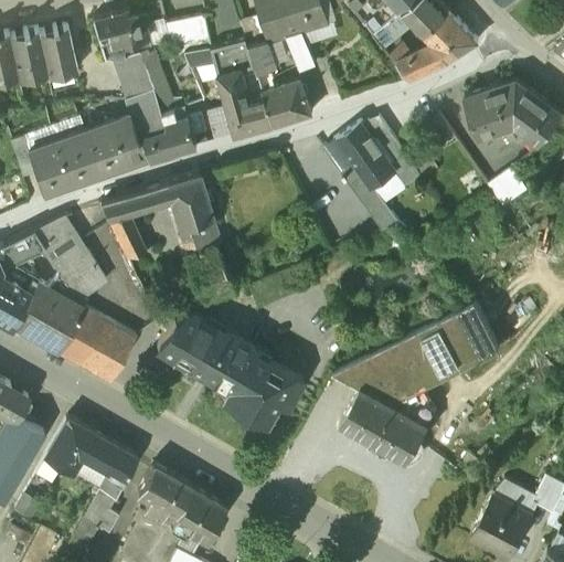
[(319,0),(255,0),(261,18),(268,43),(286,39),(300,33),(327,25),(319,0)]
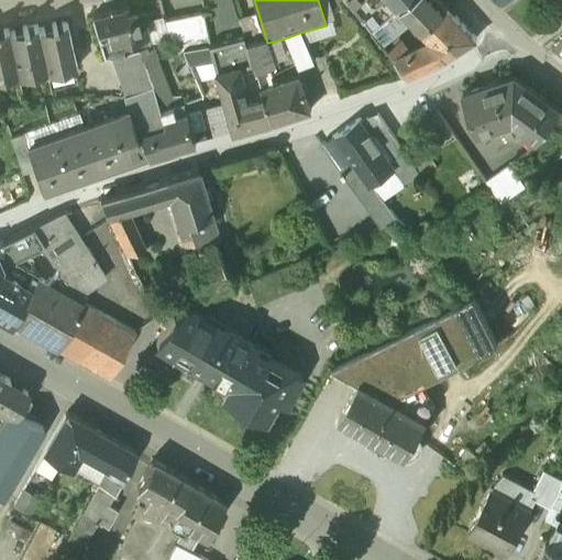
[(344,0),(354,11),(365,2),(366,0),(344,0)]
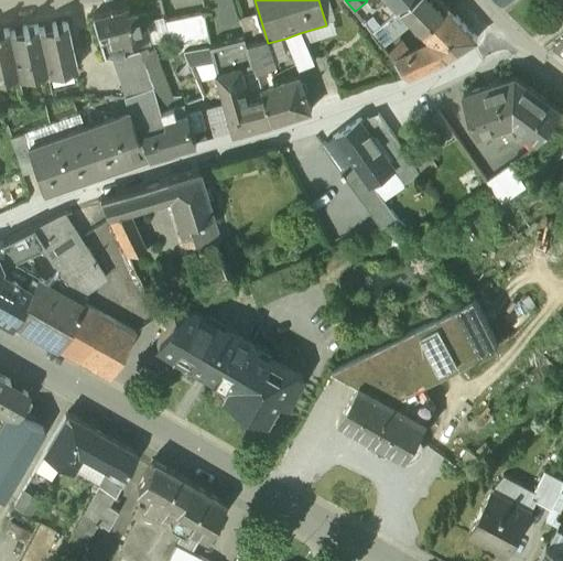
[(388,0),(394,7),(400,12),(414,0),(388,0)]
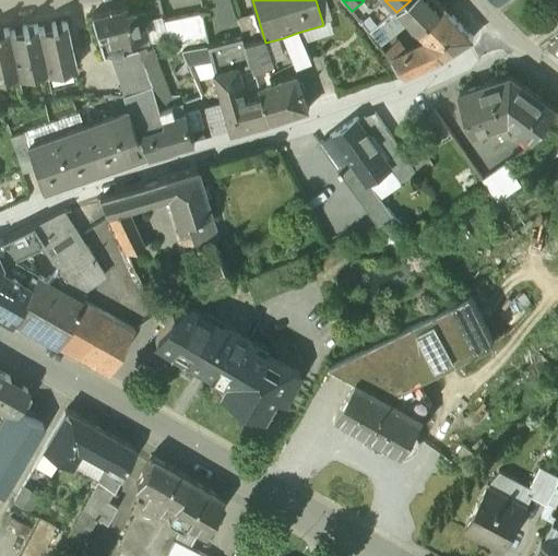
[(432,0),(411,0),(396,12),(407,24),(417,35),(443,11),(432,0)]
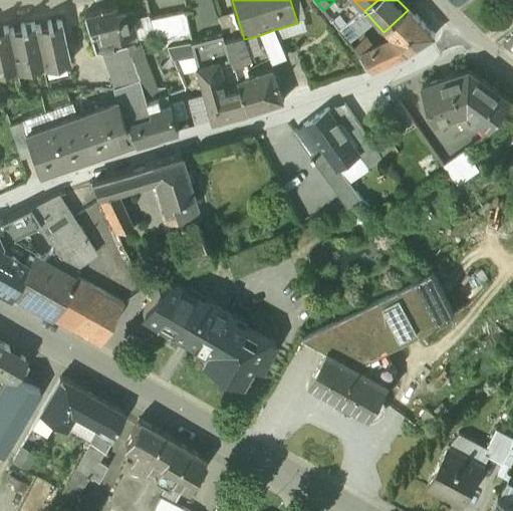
[(512,0),(500,0),(508,10),(512,5),(512,0)]
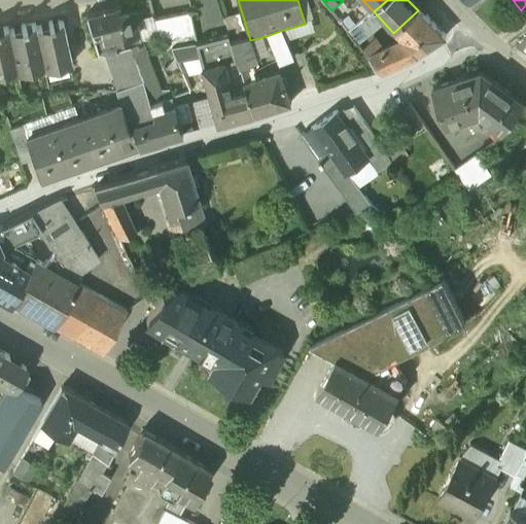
[(342,2),(331,10),(339,20),(349,11),(342,2)]
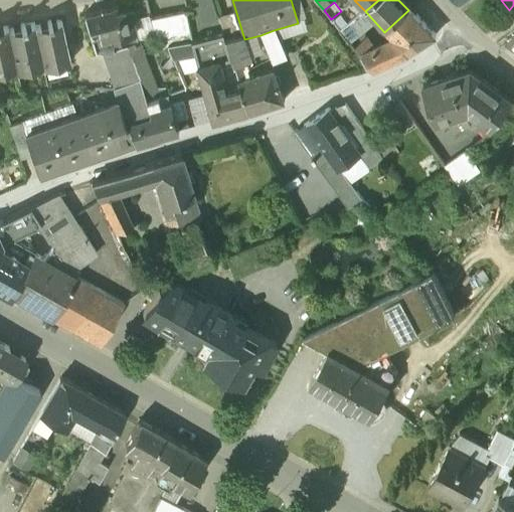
[(360,6),(349,15),(353,20),(365,11),(360,6)]
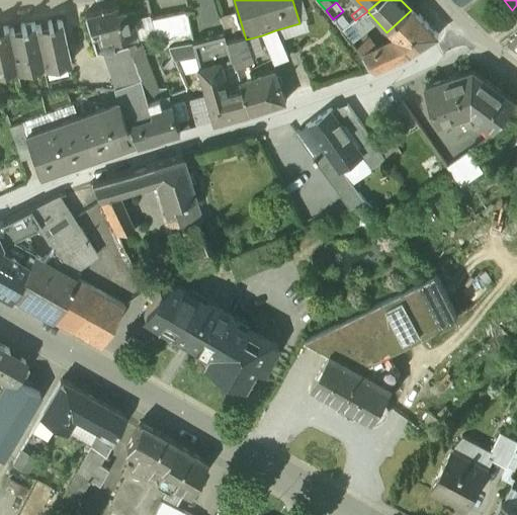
[(120,9),(87,17),(87,18),(86,18),(96,52),(101,53),(113,55),(114,54),(111,41),(137,35),(134,22),(132,12),(120,14),(120,9)]
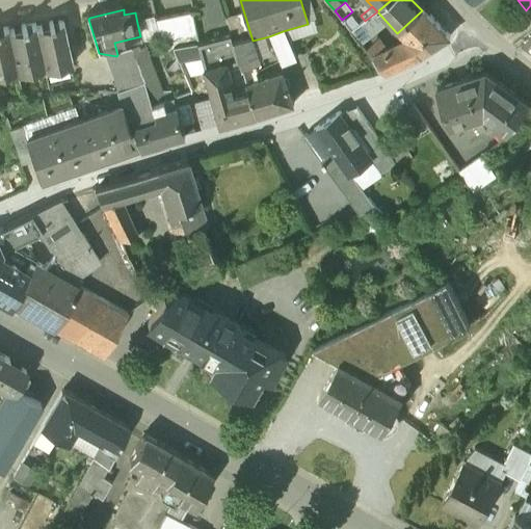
[(422,10),(397,33),(406,41),(430,19),(422,10)]
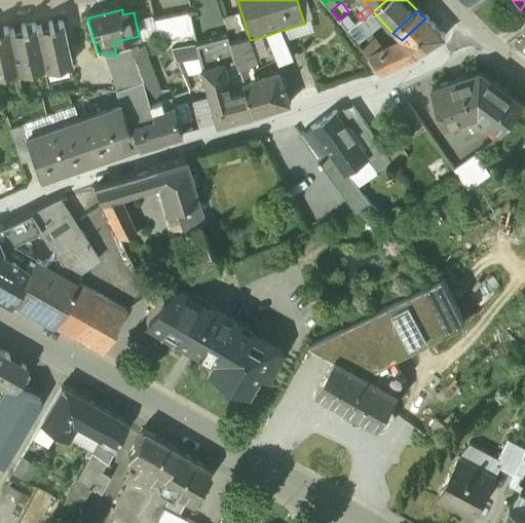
[(359,24),(348,11),(338,20),(347,32),(358,24),(359,24)]
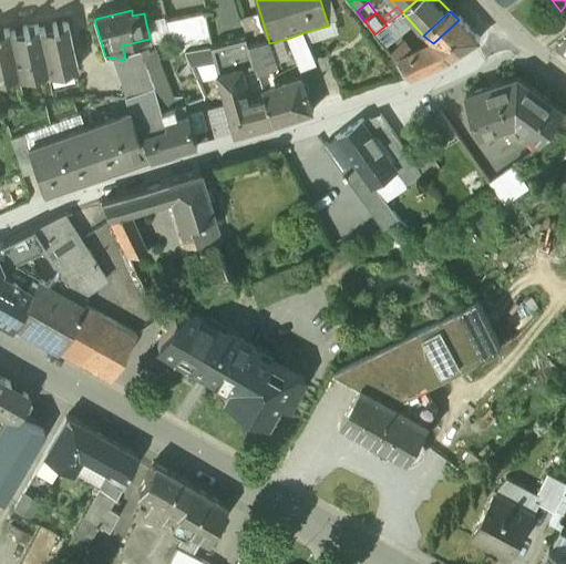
[(387,26),(386,26),(402,44),(404,31),(413,24),(402,12),(389,22),(387,26)]
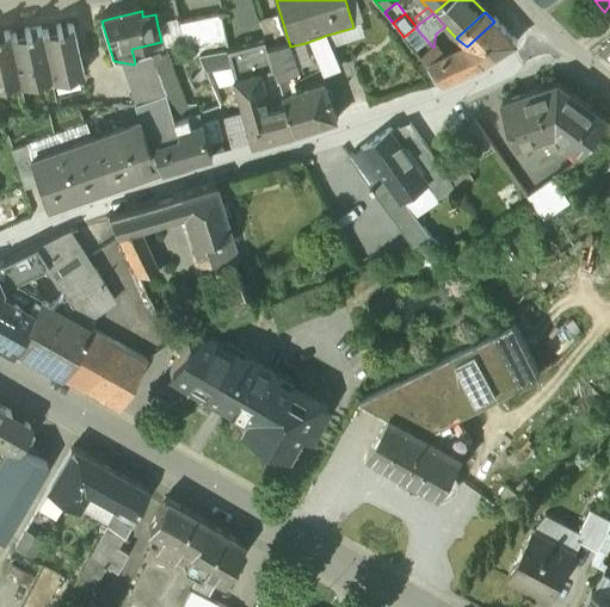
[(222,18),(180,26),(185,47),(188,61),(229,54),(222,18)]
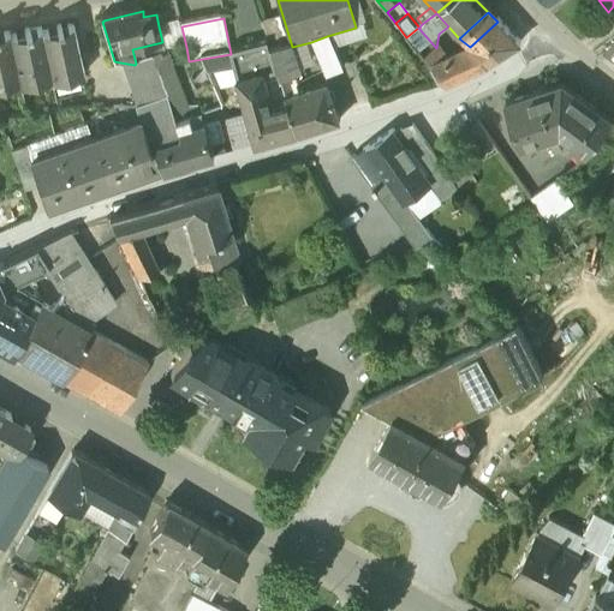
[(284,19),(263,25),(268,43),(270,51),(292,47),(284,19)]
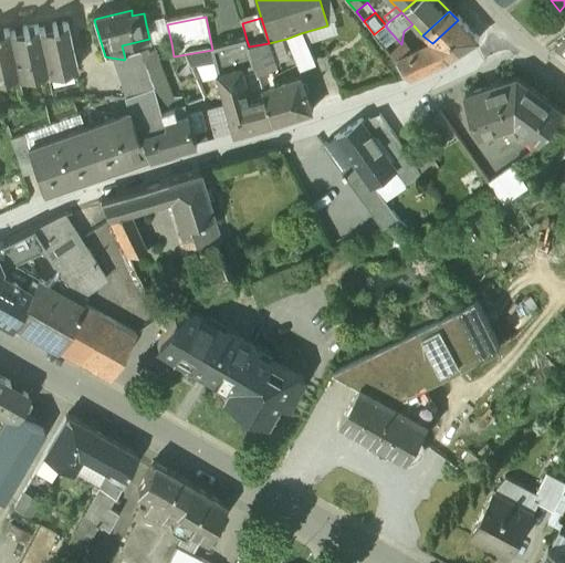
[(166,20),(146,24),(149,39),(153,49),(171,43),(167,24),(166,20)]
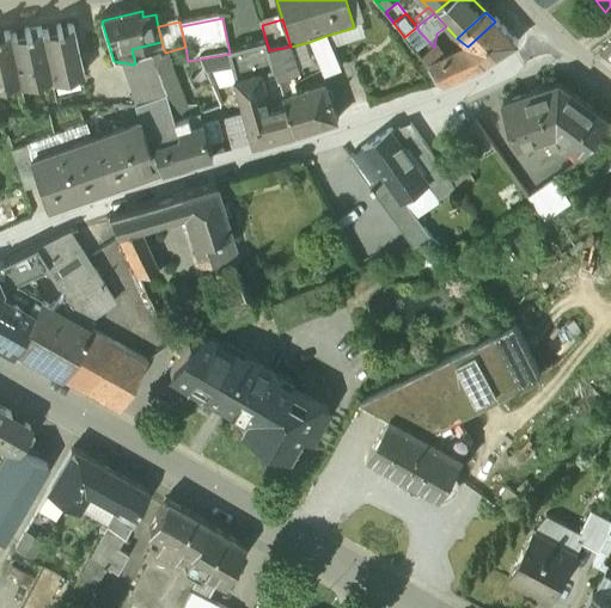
[(495,22),(468,47),(457,56),(444,62),(429,69),(445,87),(487,68),(519,47),(495,22)]
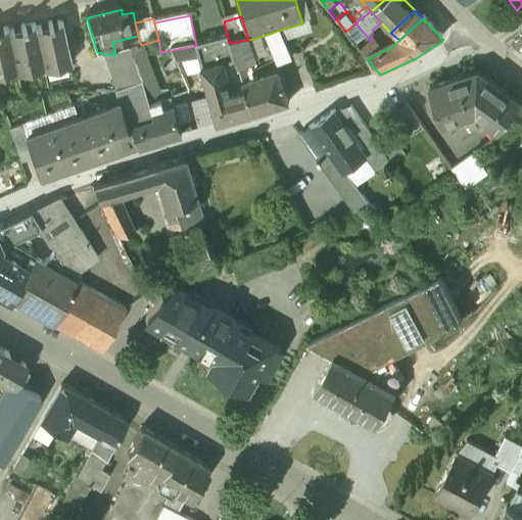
[(371,41),(356,24),(345,32),(361,50),(371,41)]
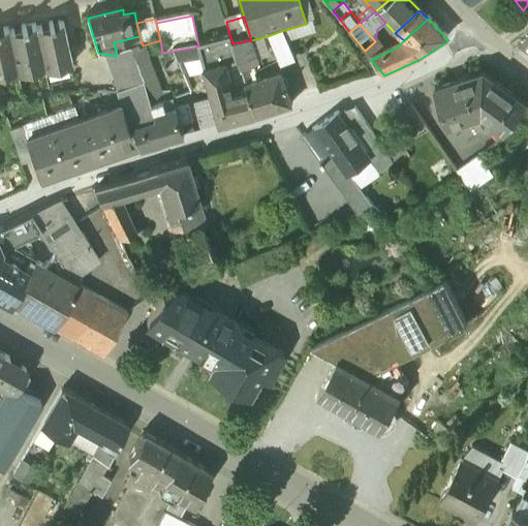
[(64,25),(36,31),(45,70),(45,73),(73,67),(64,25)]
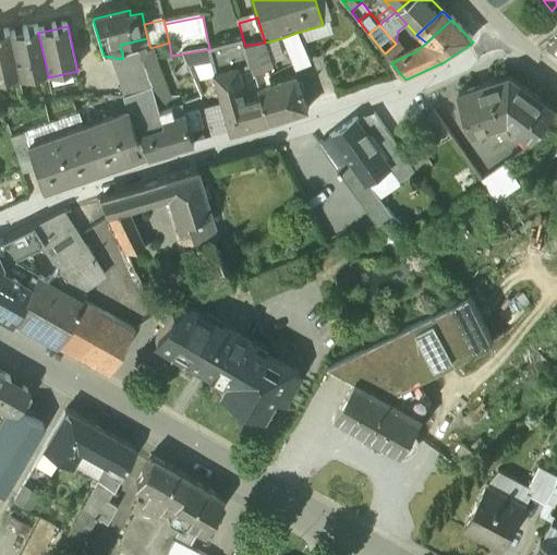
[(37,31),(9,36),(19,77),(20,81),(48,74),(38,33),(37,31)]
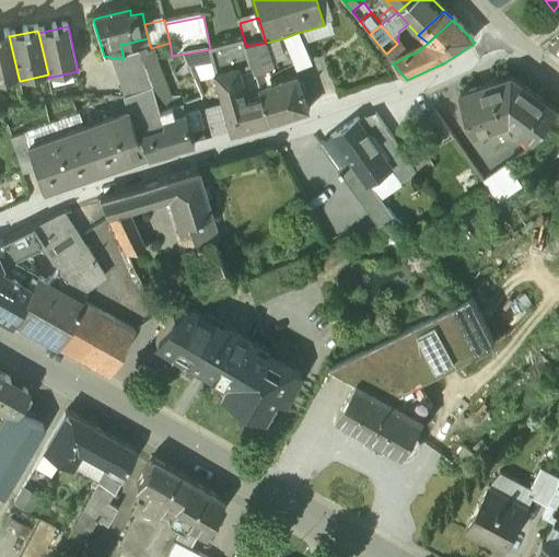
[(8,33),(0,35),(0,82),(19,78),(9,36),(8,33)]
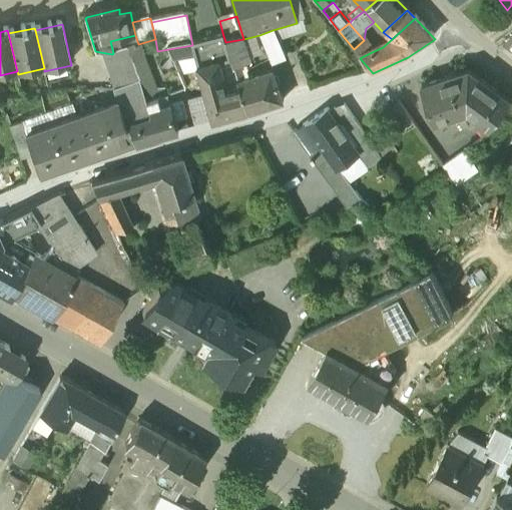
[(284,53),(273,30),(260,35),(270,58),(284,53)]
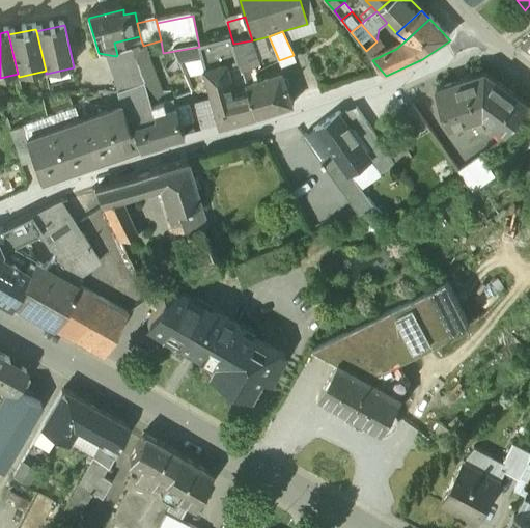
[(140,36),(114,43),(117,55),(133,51),(134,54),(143,51),(144,50),(143,46),(140,36)]
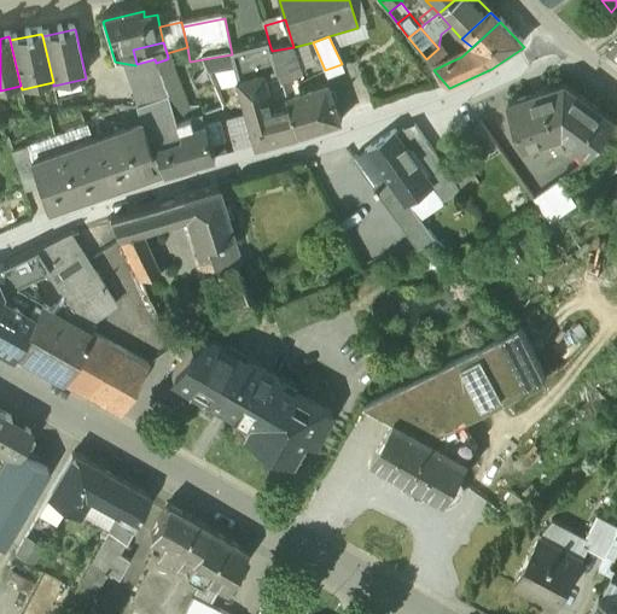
[(290,107),(274,111),(265,79),(279,75),(272,51),(269,44),(232,54),(257,151),(300,139),(290,107)]
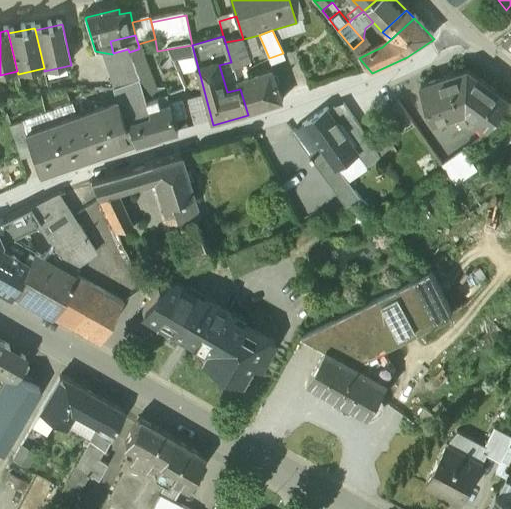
[(243,39),(225,42),(231,62),(234,69),(241,67),(251,63),(243,39)]
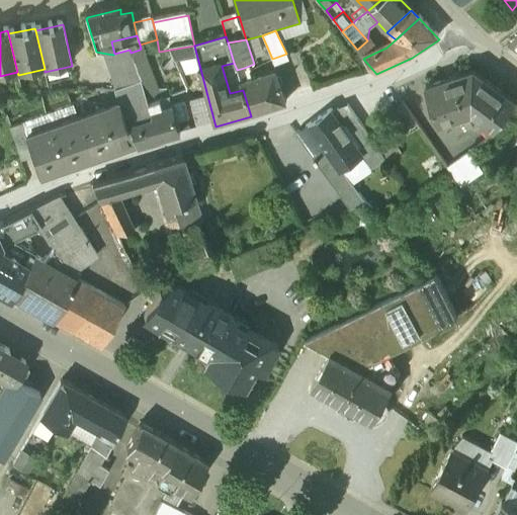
[(367,40),(357,50),(363,59),(375,53),(369,40),(367,40)]
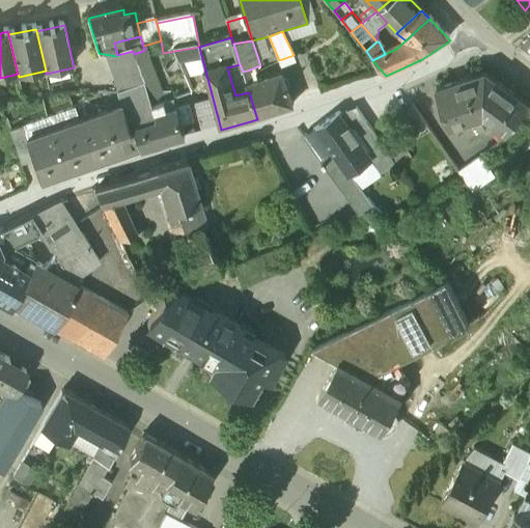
[(117,55),(116,56),(104,54),(118,95),(145,86),(139,68),(134,54),(133,51),(117,55)]
